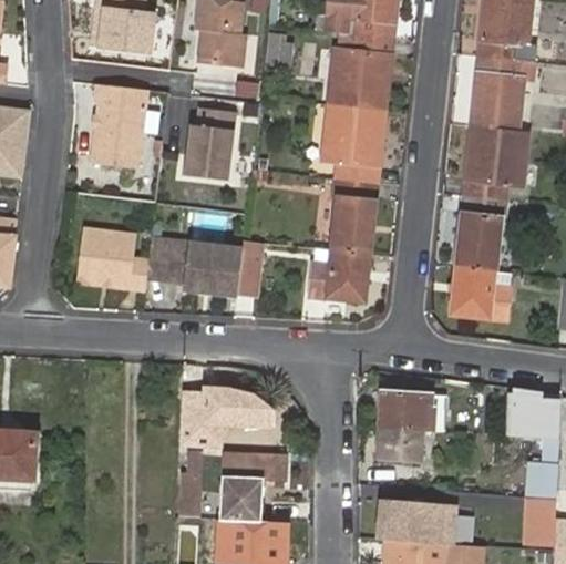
[(105,12),(100,47),(151,54),(155,14),(142,13),(144,0),(96,0),(95,11),(105,12)]
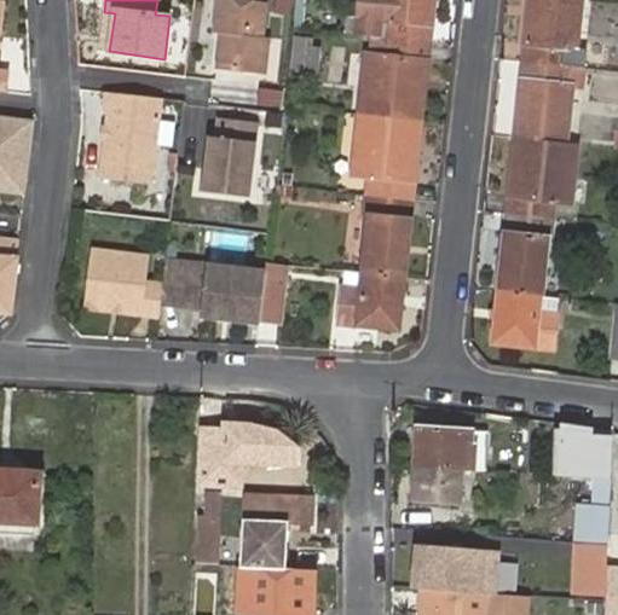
[(217,0),(213,33),(221,34),(218,69),(266,74),(269,39),(263,36),(265,0),(217,0)]
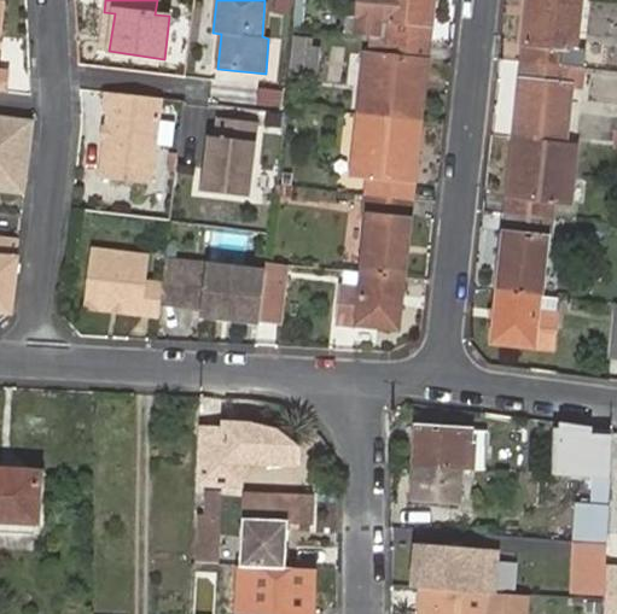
[(385,37),(430,42),(434,0),(383,0),(382,19),(374,17),(372,36),(385,37)]
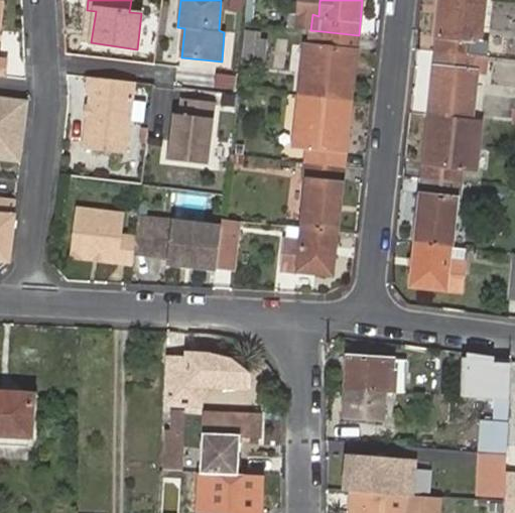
[(443,0),(437,50),(474,54),(476,39),(480,41),(485,0),(443,0)]
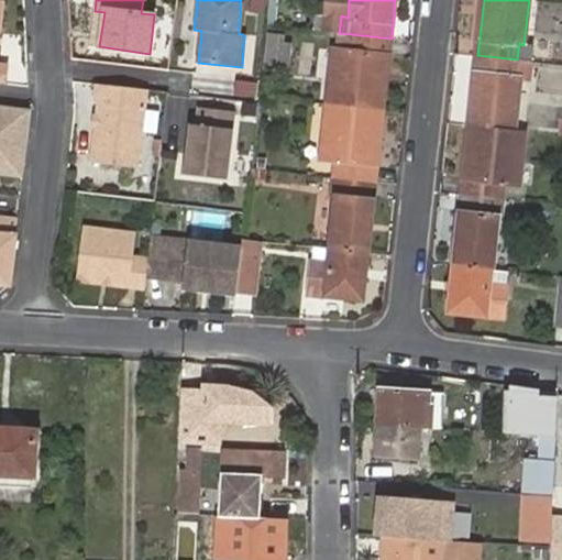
[(90,45),(99,46),(105,12),(95,11),(90,45)]
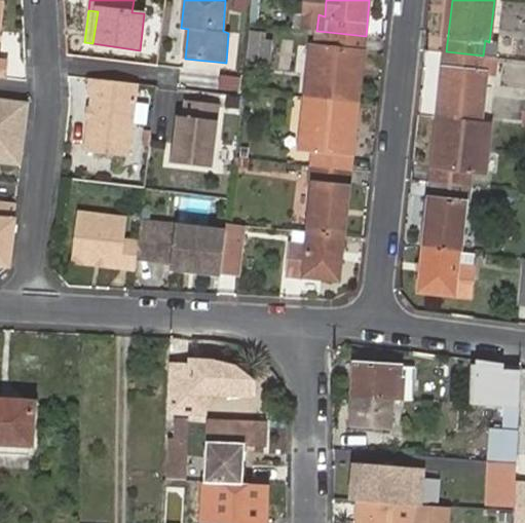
[(267,25),(253,24),(252,32),(266,34),(267,25)]
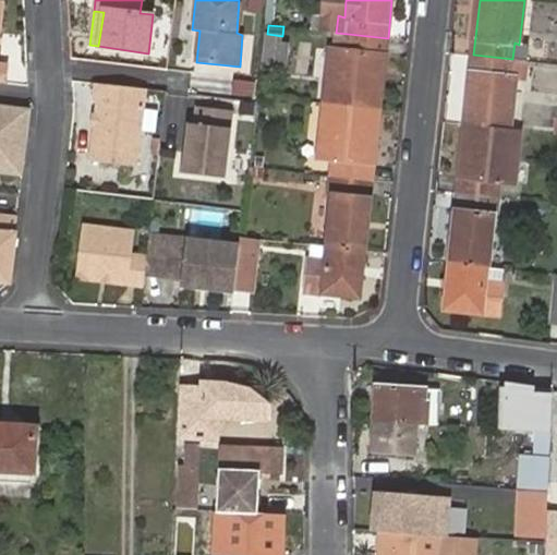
[(336,33),(334,48),(347,49),(348,34),(336,33)]
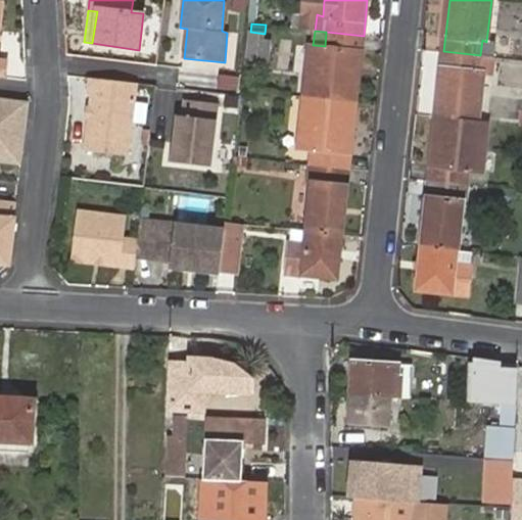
[(265,34),(250,32),(246,64),(268,67),(271,39),(265,39),(265,34)]
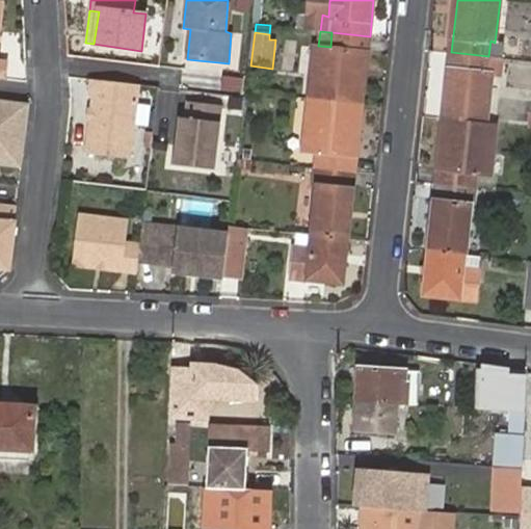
[(314,98),(363,103),(370,36),(332,32),(330,47),(318,46),(316,45),(313,67),(318,68),(314,98)]
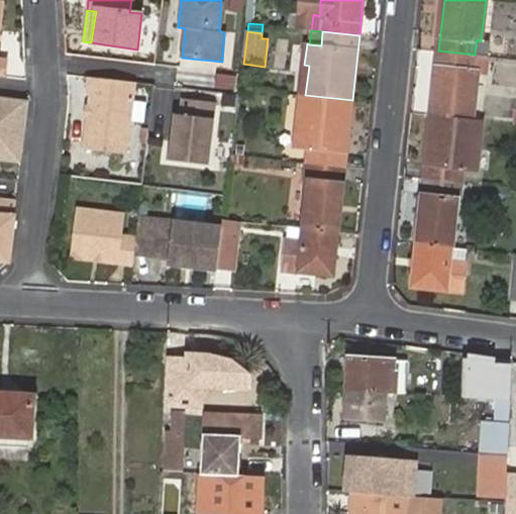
[(493,41),(481,41),(477,39),(475,55),(492,57),(493,41)]
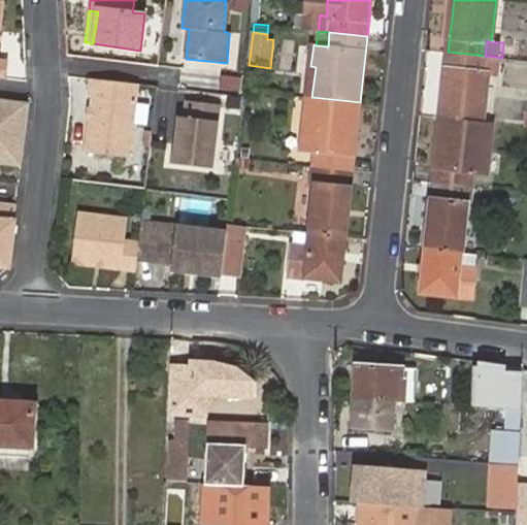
[(485,56),(448,52),(440,116),(483,121),(489,72),(484,70),(485,56)]
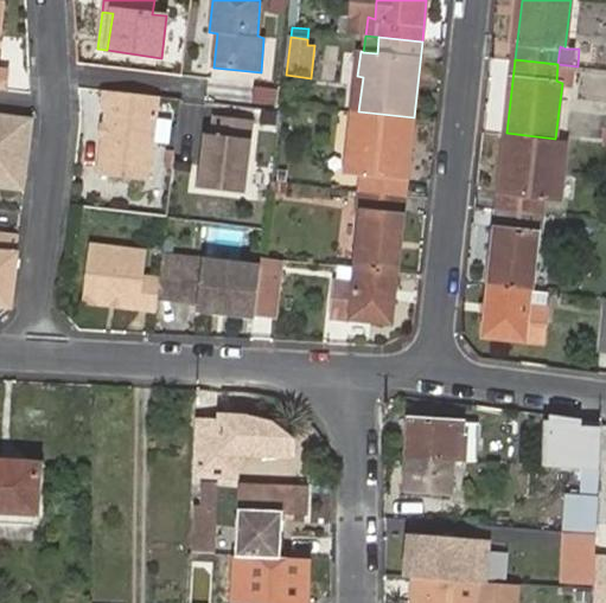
[(578,66),(557,64),(556,81),(562,83),(576,83),(578,66)]
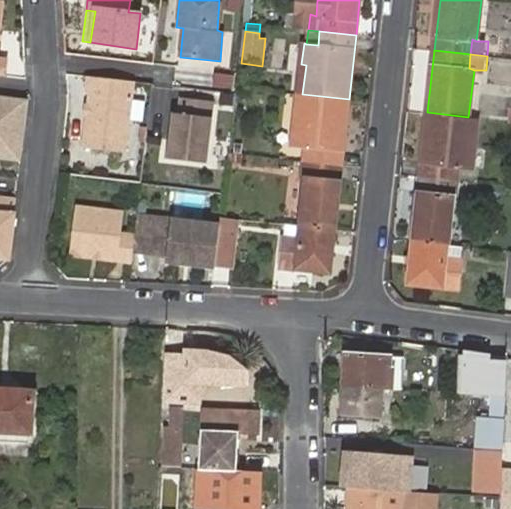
[(217,69),(215,83),(234,86),(236,72),(217,69)]
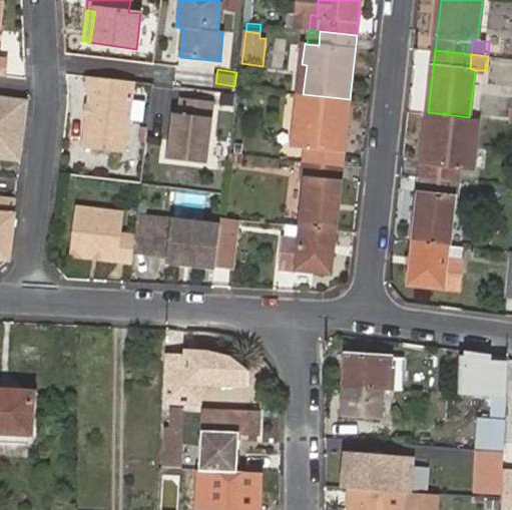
[(135,81),(89,75),(87,93),(91,94),(90,103),(93,107),(91,114),(88,117),(85,148),(127,152),(133,102),(135,81)]
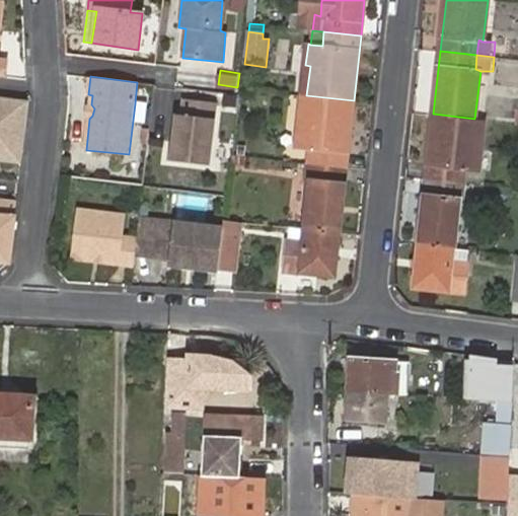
[(152,84),(137,82),(135,103),(150,105),(152,84)]
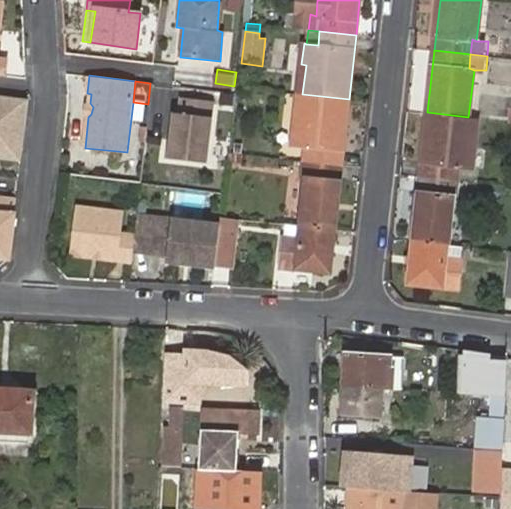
[(0,155),(21,159),(28,98),(0,93),(0,155)]
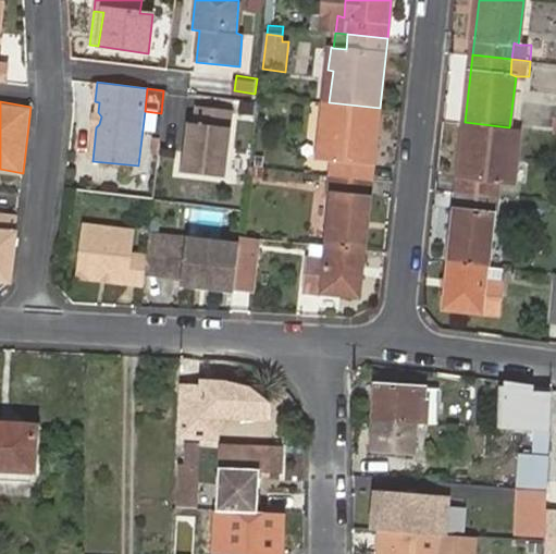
[(331,176),(371,181),(380,108),(329,102),(325,133),(321,133),(319,158),(334,159),(331,176)]
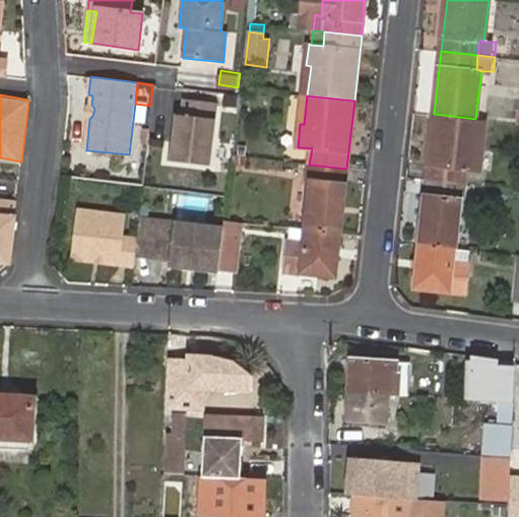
[(173,113),(171,128),(176,128),(175,136),(171,136),(168,159),(208,165),(215,102),(182,98),(181,98),(179,114),(173,113)]
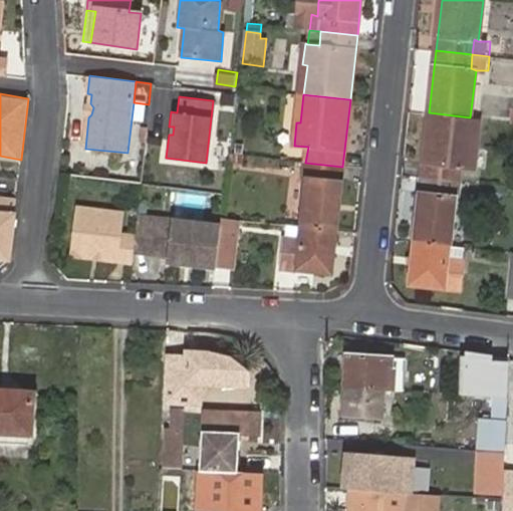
[(470,117),(429,112),(422,178),(457,181),(459,167),(474,168),(477,147),(474,146),(477,117),(470,117)]
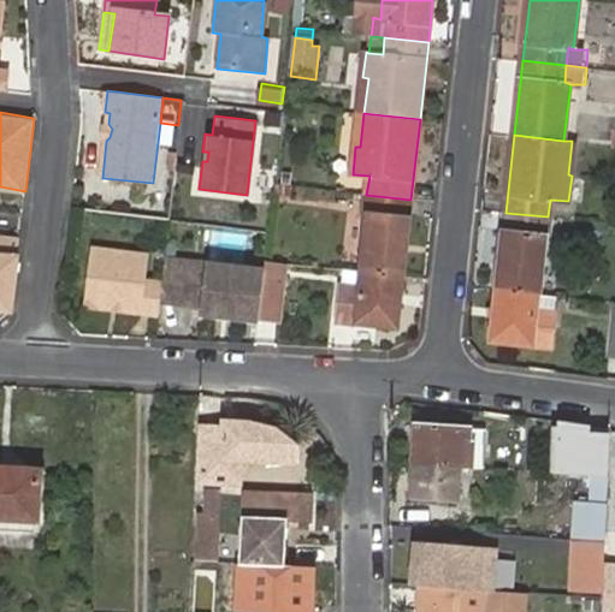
[(362,271),(403,275),(411,200),(366,195),(364,215),(370,215),(362,271)]
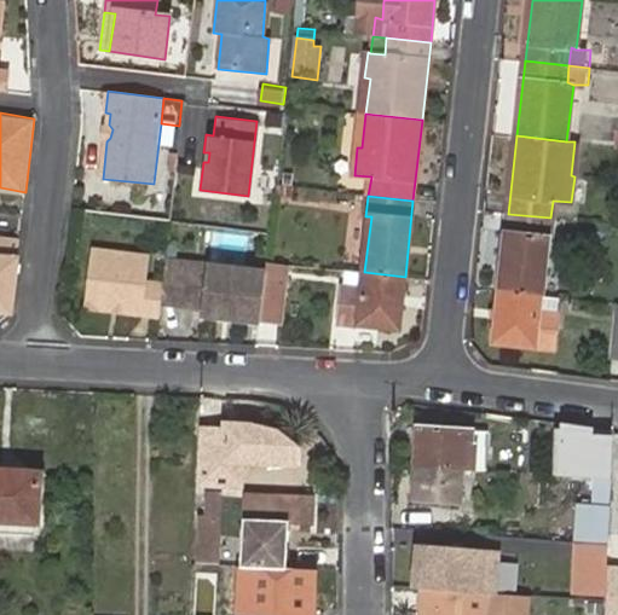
[(550,218),(508,214),(498,290),(539,295),(547,241),(548,237),(550,218)]
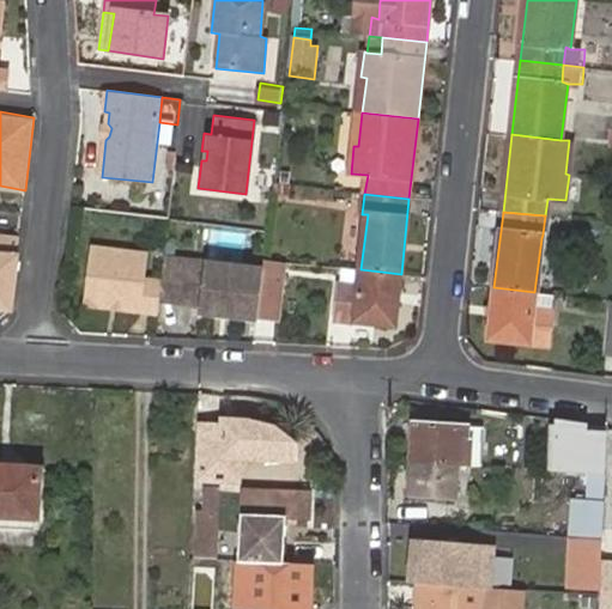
[(0,310),(7,311),(11,309),(19,238),(0,236),(0,310)]
